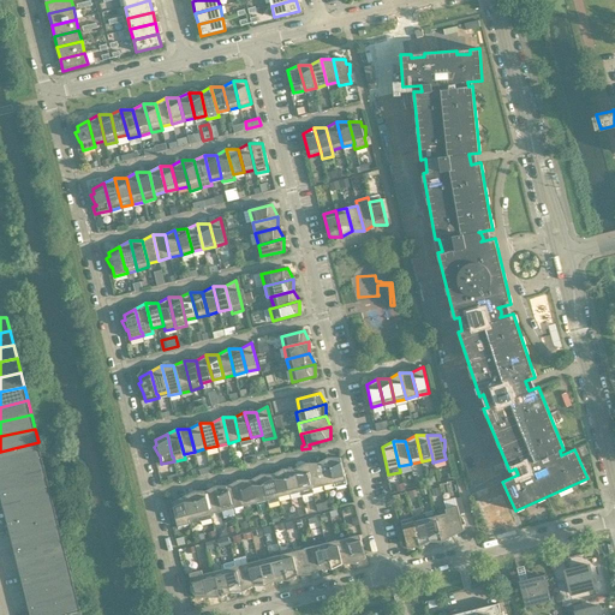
[(0,466),(41,457),(39,442),(0,452),(0,466)]
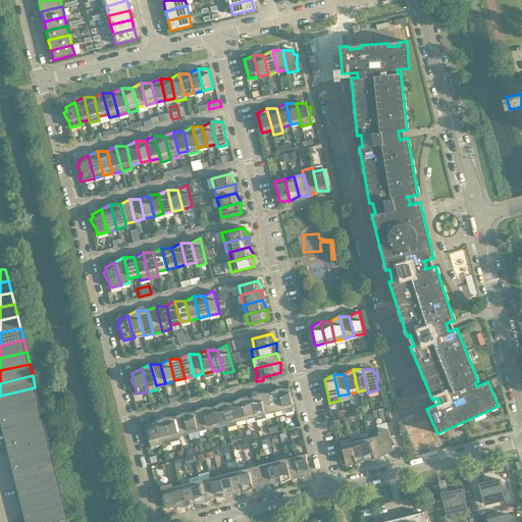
[(0,408),(38,400),(35,387),(0,396),(0,408)]
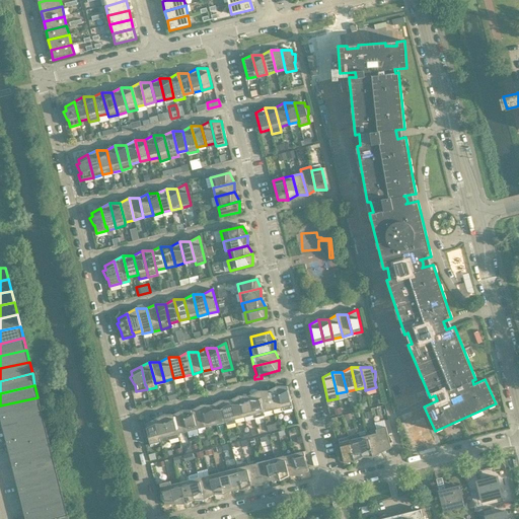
[(282,408),(277,386),(268,390),(273,410),(282,408)]
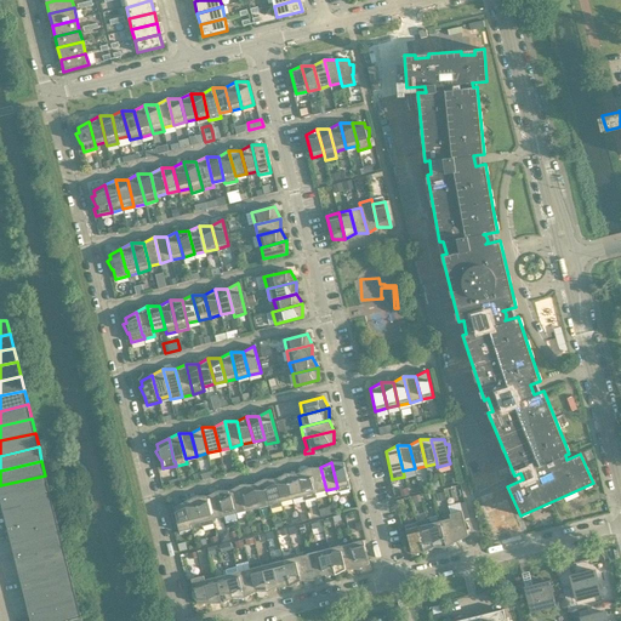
[(351,489),(343,462),(331,462),(337,488),(339,493),(351,489)]
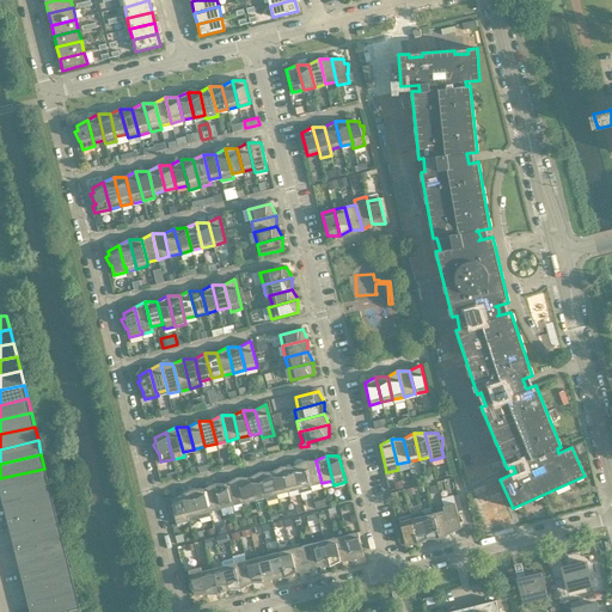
[(311,490),(310,487),(304,460),(293,466),(299,489),(300,493),(311,490)]
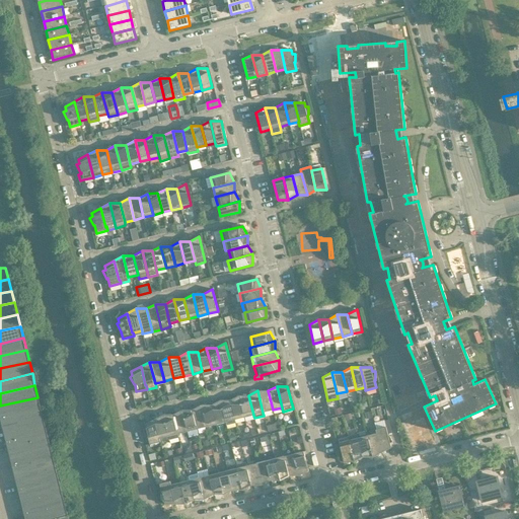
[(273,410),(268,390),(257,390),(263,413),(273,410)]
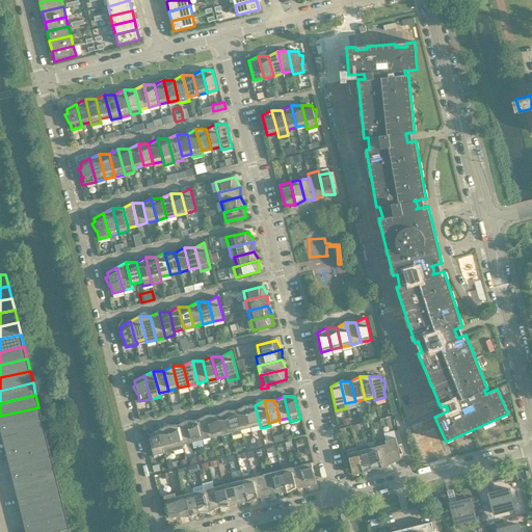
[(250,427),(244,405),(236,410),(240,430),(250,427)]
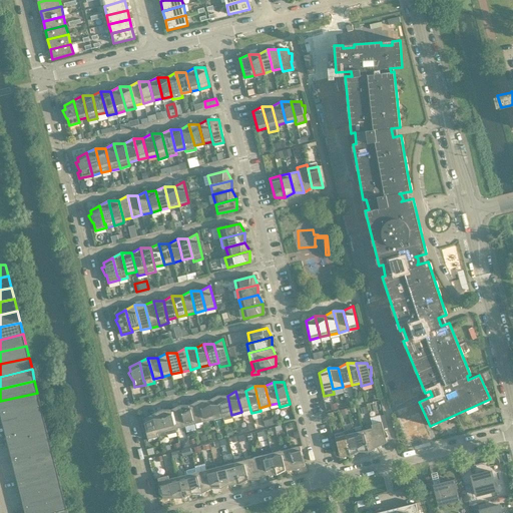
[(250,410),(245,391),(235,391),(241,412),(250,410)]
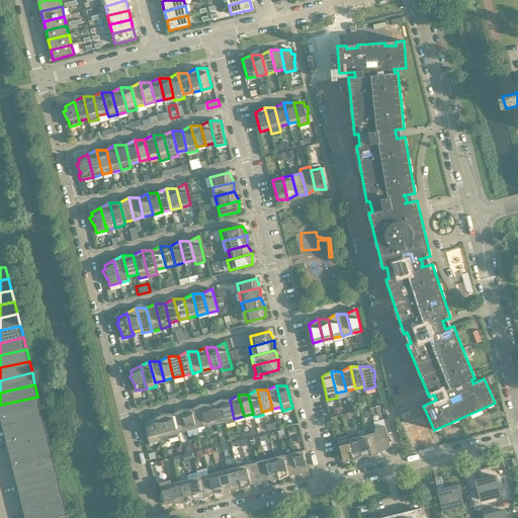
[(0,418),(40,408),(37,397),(0,405),(0,418)]
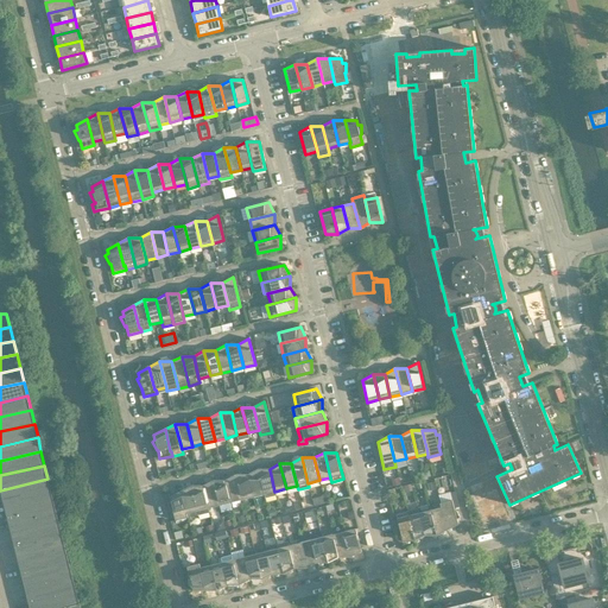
[(264,494),(258,469),(247,474),(253,496),(264,494)]
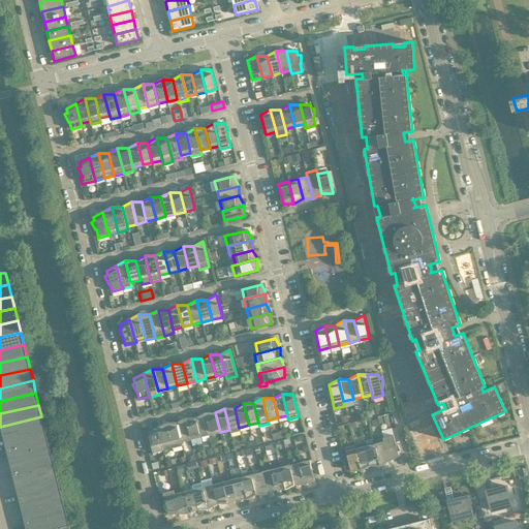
[(239,428),(235,408),(224,408),(229,430),(230,433),(240,431),(239,428)]
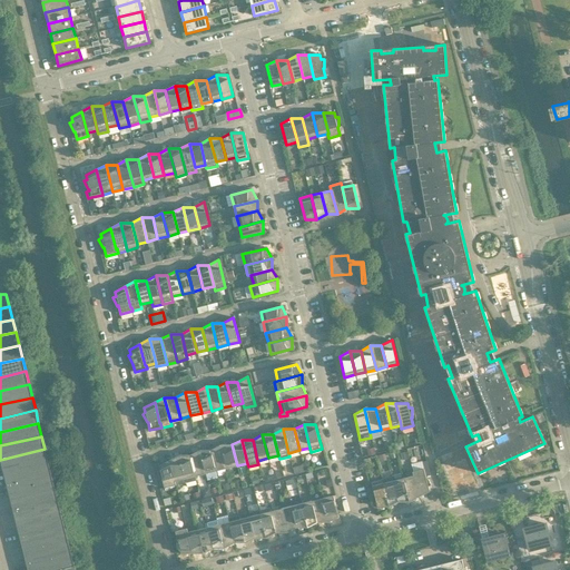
[(220,444),(210,450),(216,471),(227,469),(220,444)]
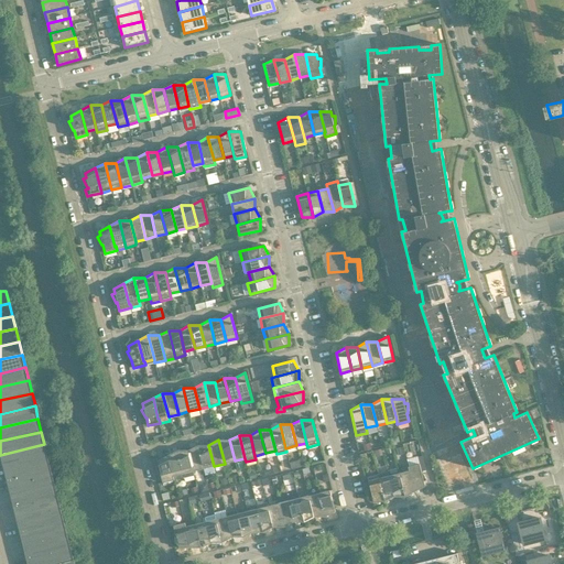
[(229,440),(218,440),(225,464),(235,461),(229,440)]
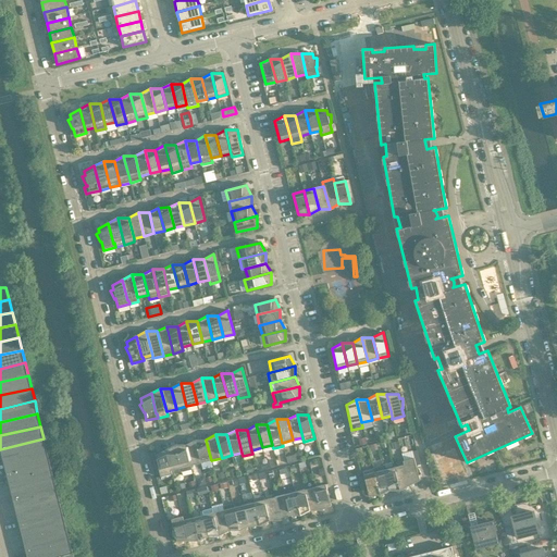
[(0,449),(3,462),(47,452),(44,438),(0,449)]
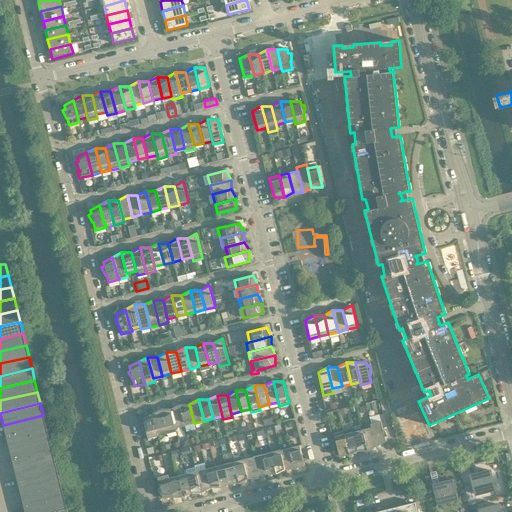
[(184,426),(179,404),(170,409),(175,428),(184,426)]
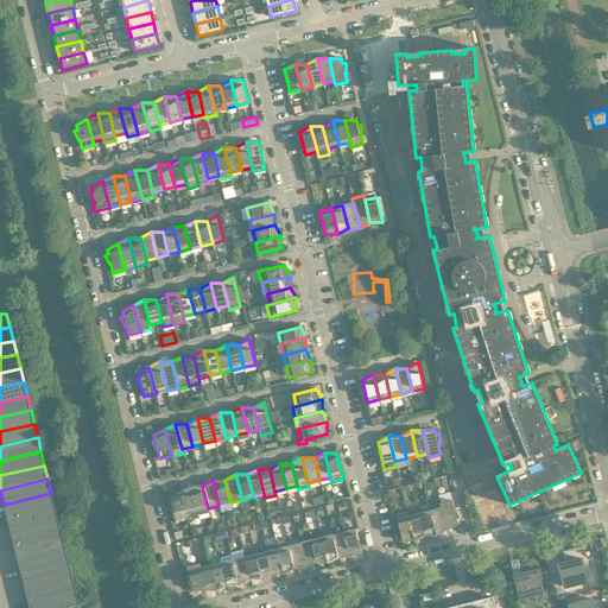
[(225,480),(213,480),(219,506),(230,502),(225,480)]
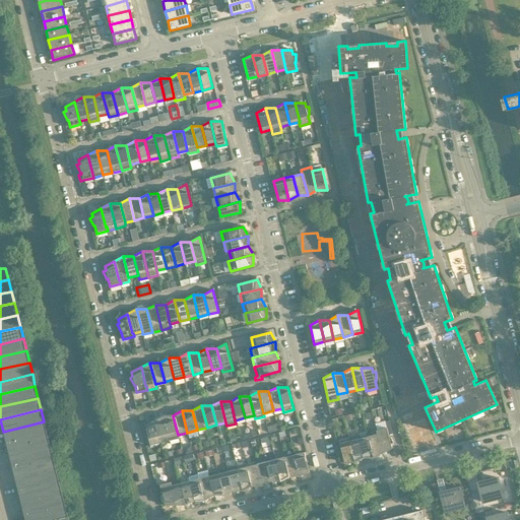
[(170,441),(163,415),(154,420),(159,440),(159,439),(160,443),(170,441)]
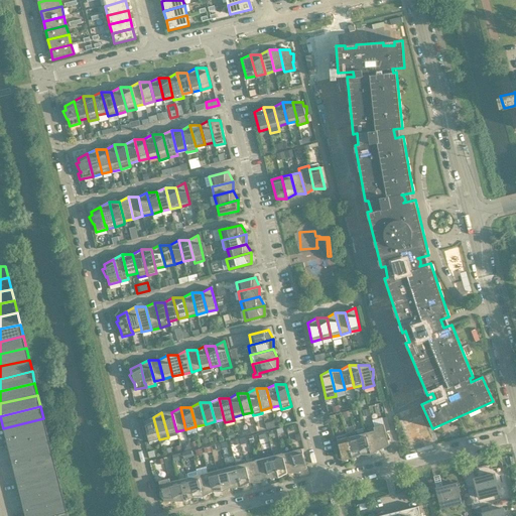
[(176,431),(171,412),(161,412),(168,437),(177,434),(176,431)]
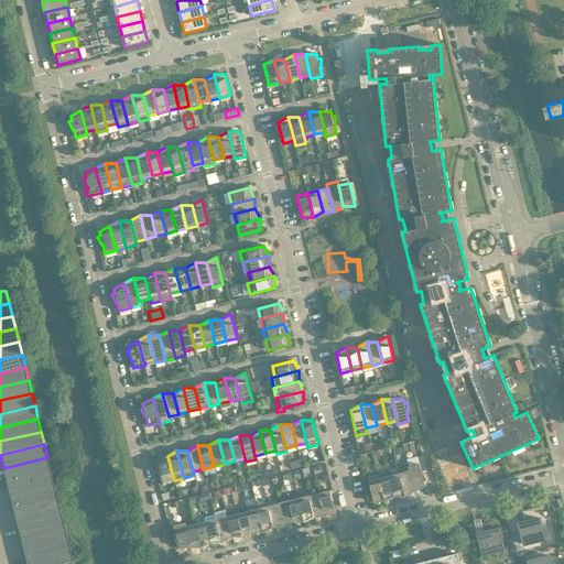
[(173,477),(167,456),(158,462),(158,465),(155,467),(160,475),(161,475),(163,484),(174,480),(173,476),(173,477)]
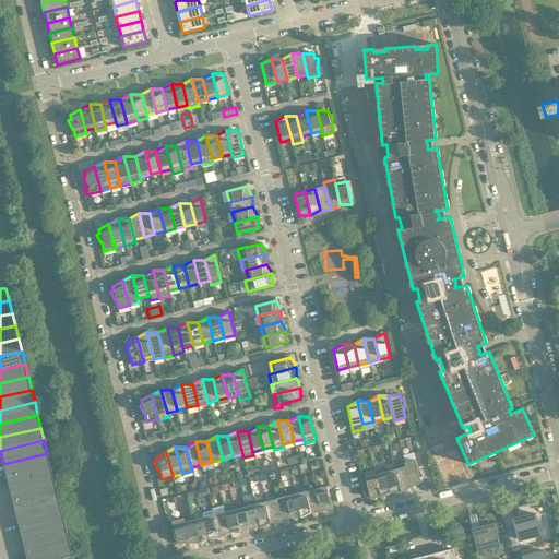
[(7,477),(50,465),(47,453),(3,464),(7,477)]
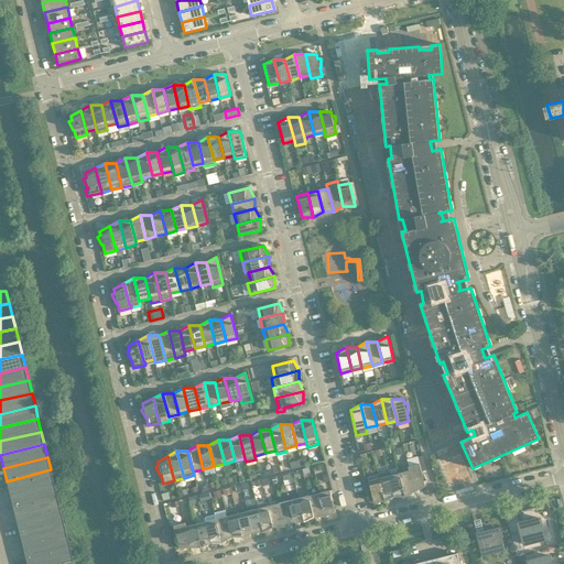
[(292,467),(305,464),(304,458),(290,462),(292,467)]
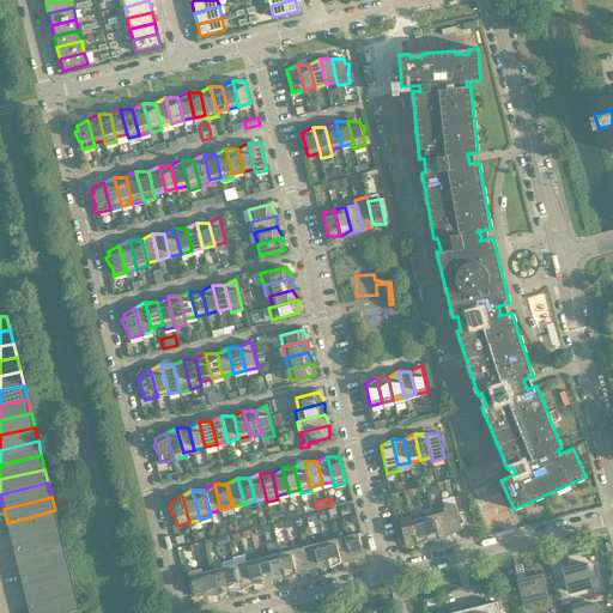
[(443,508),(444,511),(445,511),(450,534),(462,528),(461,523),(463,522),(459,513),(459,514),(456,504),(443,508)]
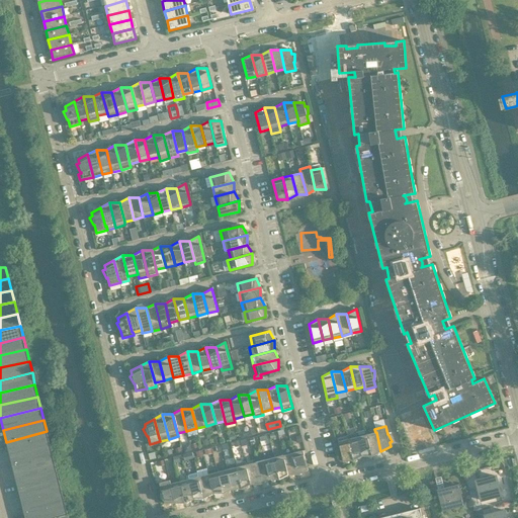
[(372,456),(367,434),(365,430),(356,432),(356,433),(362,456),(372,456)]
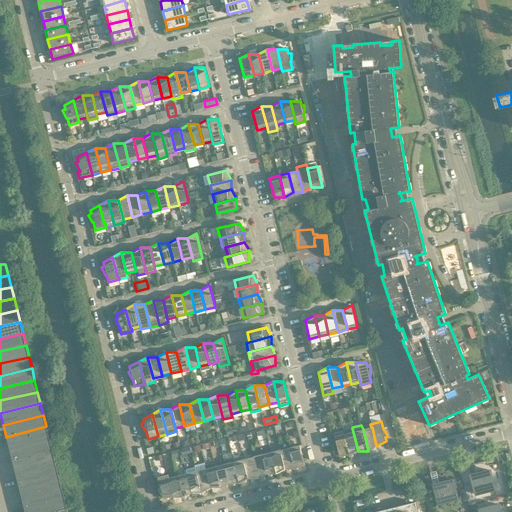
[(9,448),(49,438),(46,426),(6,437),(9,448)]
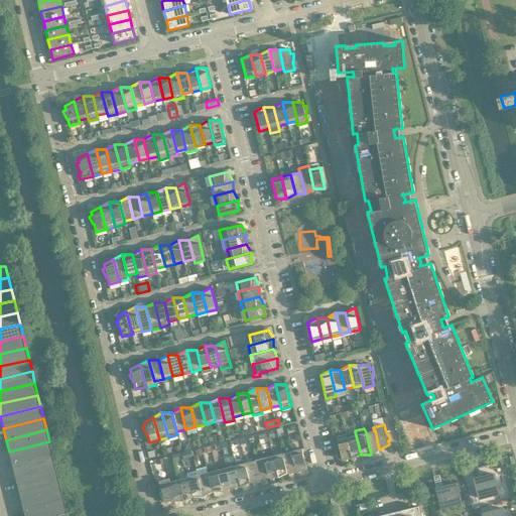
[(379,449),(375,430),(374,430),(366,432),(371,455),(379,449)]
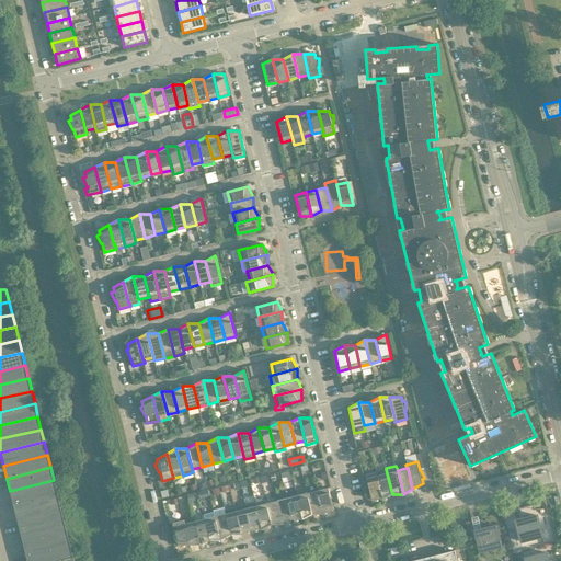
[(392,494),(386,469),(376,472),(382,499),(392,494)]
